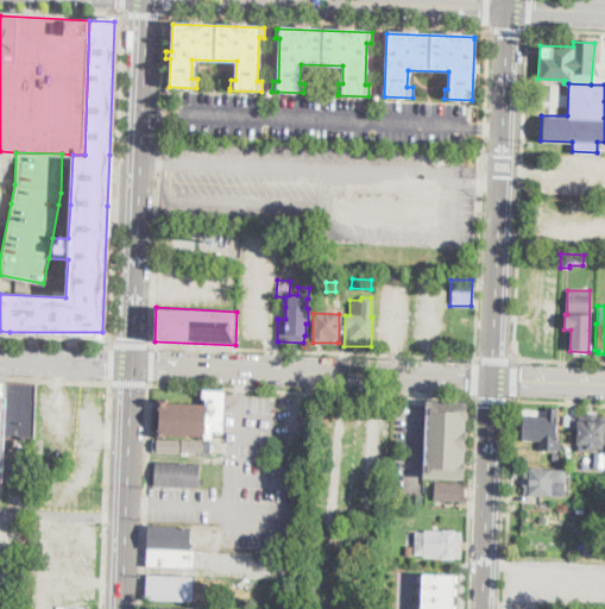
[(0,381),(36,383),(33,440),(2,439),(1,483),(0,483),(0,381)]
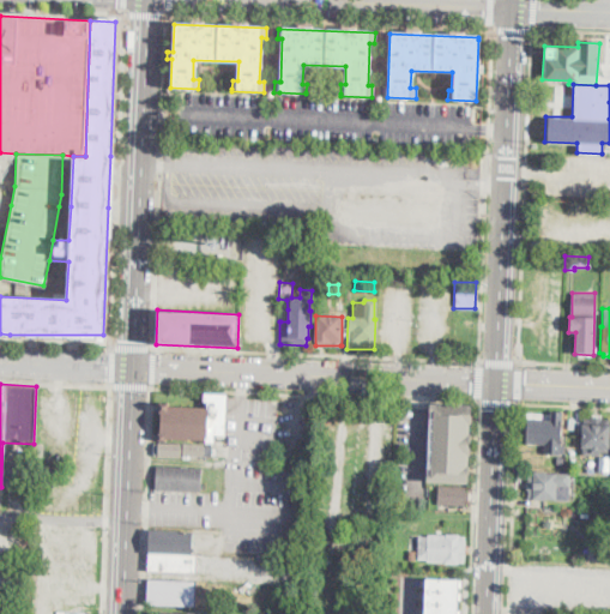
[(225,395),(223,435),(212,435),(212,444),(204,443),(204,441),(165,439),(165,441),(156,441),(158,405),(205,408),(206,402),(203,402),(203,393),(225,395)]
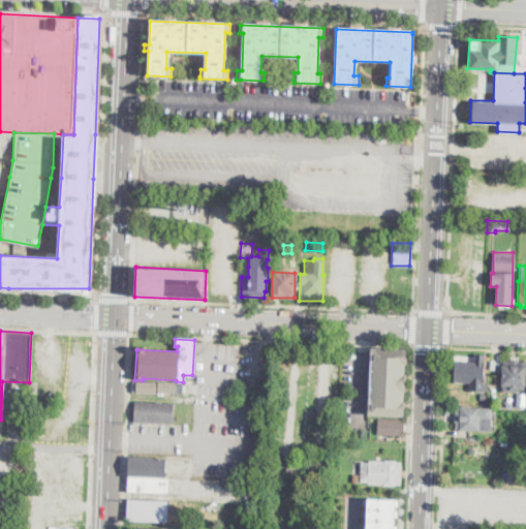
[(406,358),(406,366),(404,365),(404,374),(405,374),(405,381),(403,381),(403,385),(405,385),(405,393),(403,392),(403,401),(404,401),(404,409),(402,409),(402,416),(366,415),(366,408),(367,409),(369,348),(405,349),(405,358),(406,358)]
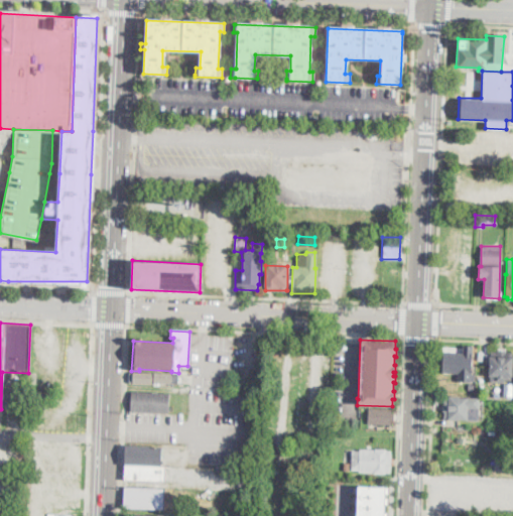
[(472,346),(472,374),(474,374),(474,383),(456,383),(456,374),(441,374),(442,352),(462,353),(462,346),(472,346)]
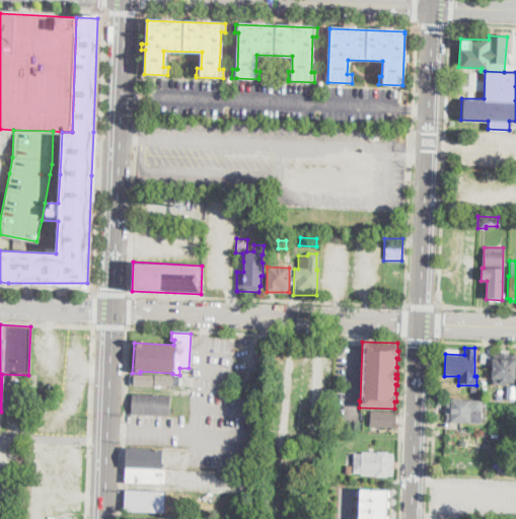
[(514,355),(512,383),(505,383),(505,386),(493,385),(494,378),(489,377),(491,354),(514,355)]
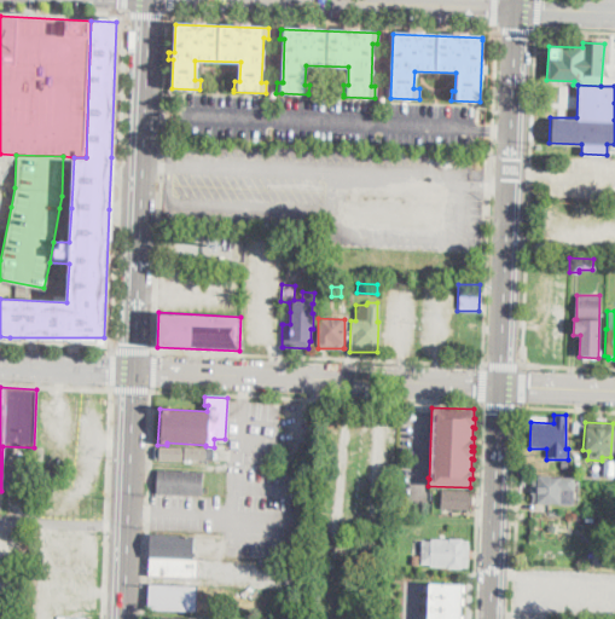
[(212,450),(212,462),(154,461),(154,458),(154,449),(212,450)]
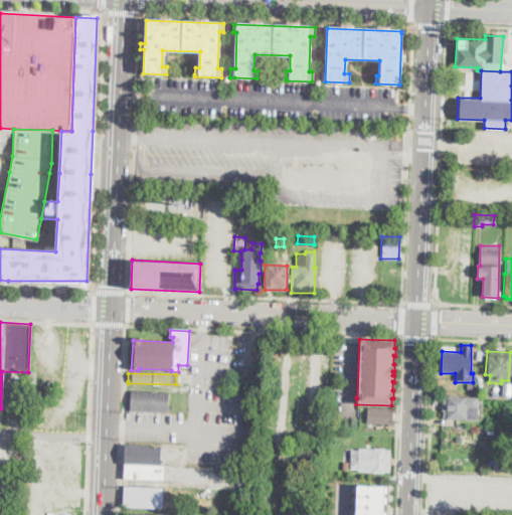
[(166,391),(165,410),(128,408),(129,389),(166,391)]
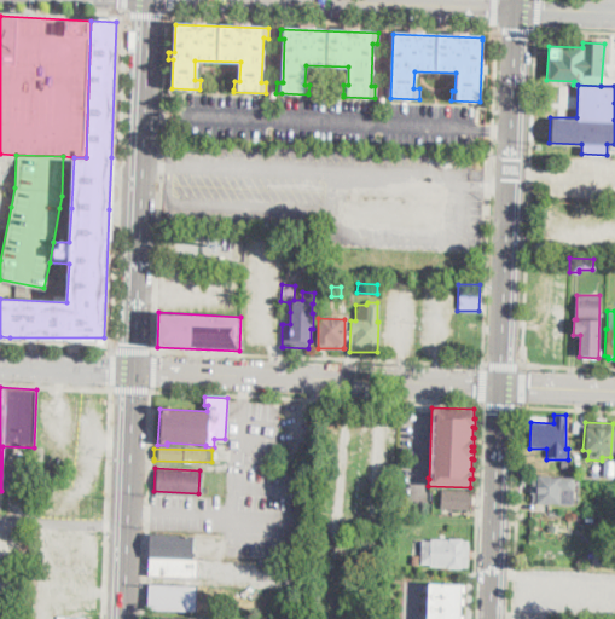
[(572,478),(572,497),(564,496),(564,504),(534,503),(534,502),(531,502),(532,478),(534,478),(534,475),(572,478)]
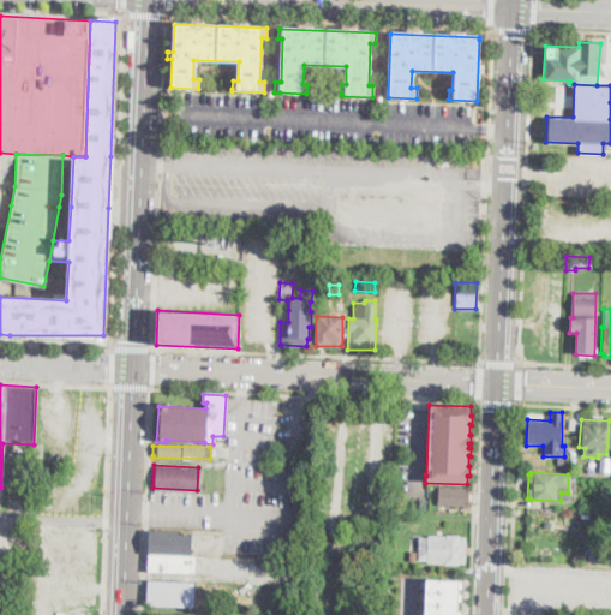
[(468,499),(468,501),(462,501),(462,506),(437,506),(437,487),(465,488),(465,493),(468,494),(468,499)]
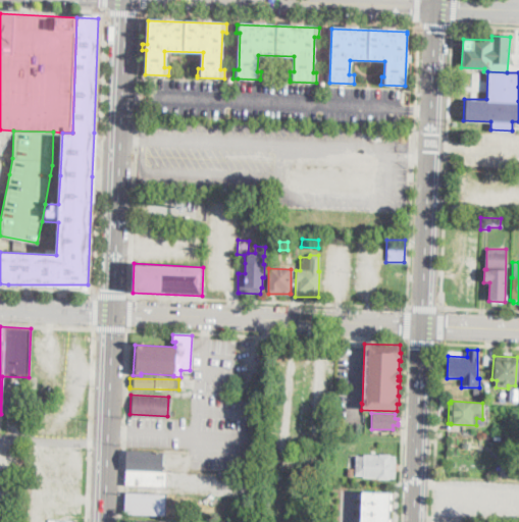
[(464,440),(467,441),(468,445),(467,448),(464,449),(462,448),(460,445),(462,441),(464,440)]
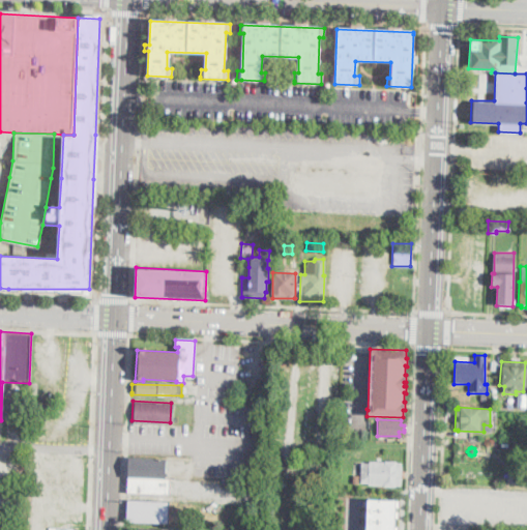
[(188,470),(188,457),(169,457),(169,470),(188,470)]
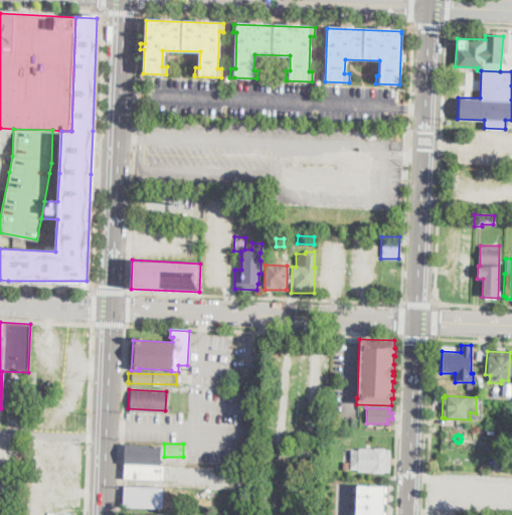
[(164,466),(163,480),(123,478),(125,445),(160,447),(159,466),(164,466)]
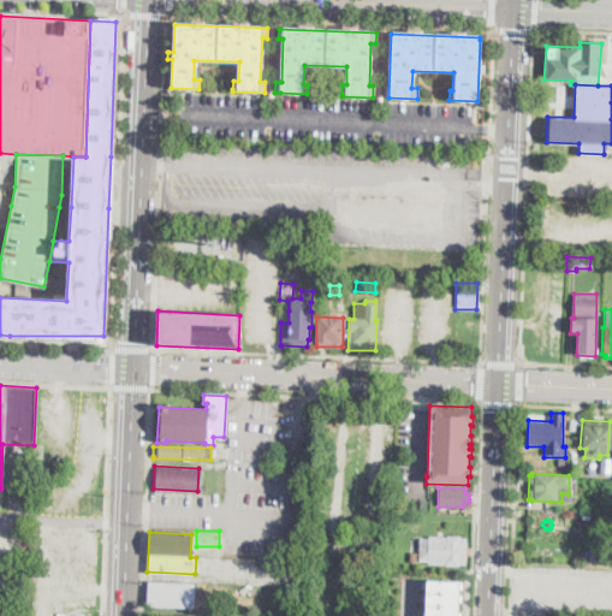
[(465,538),(464,566),(427,563),(425,562),(416,562),(417,538),(427,538),(427,535),(465,538)]
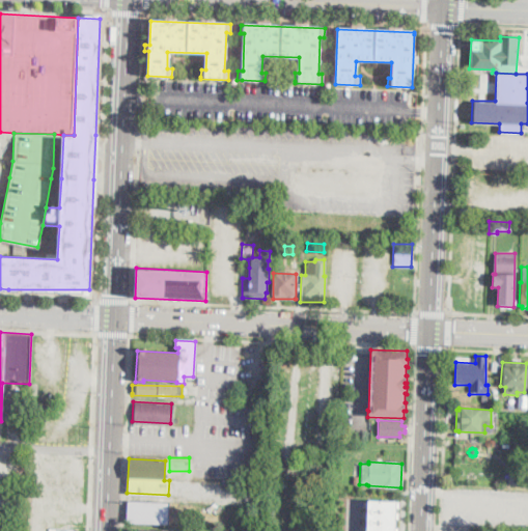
[(369,499),(368,510),(397,511),(398,500),(369,499)]
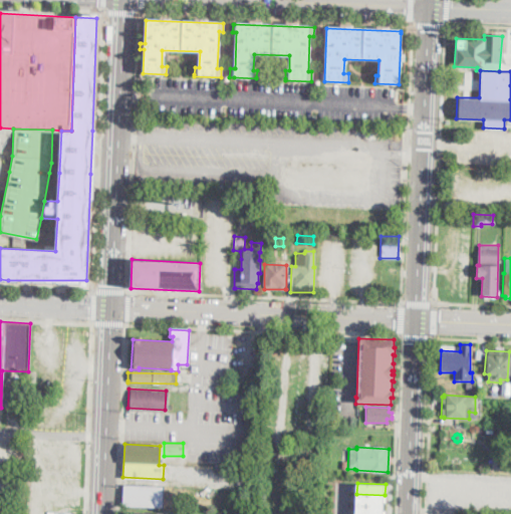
[(163,487),(162,509),(121,507),(122,485),(163,487)]
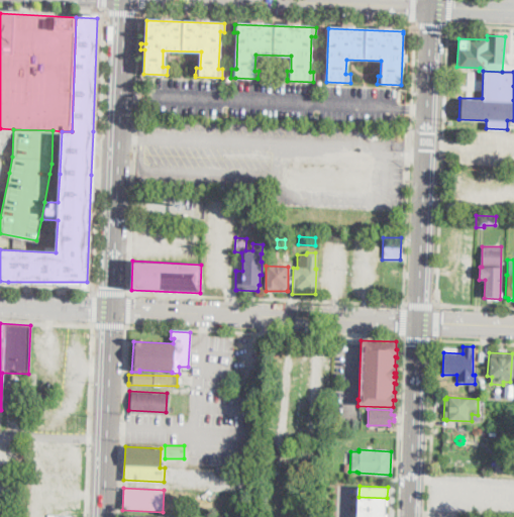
[(358,497),(358,507),(387,509),(387,498),(358,497)]
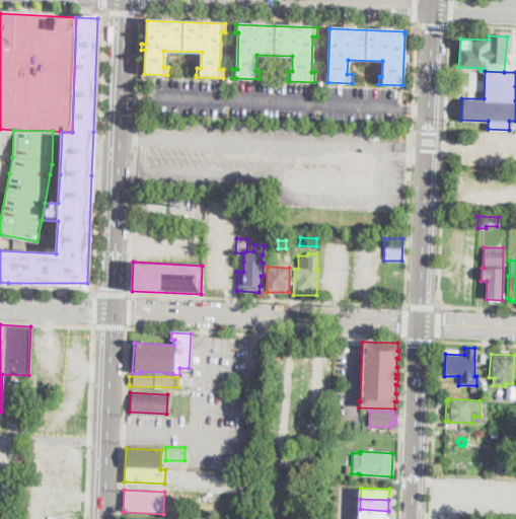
[(360,509),(359,518),(387,518),(388,511),(360,509)]
